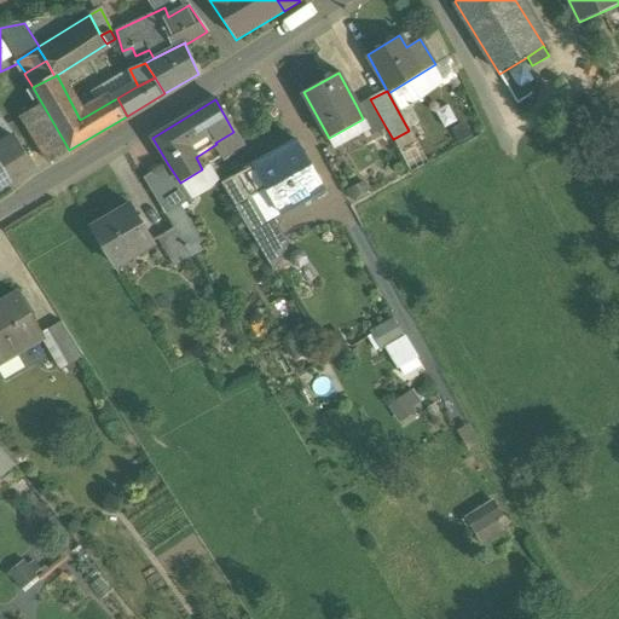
[(386,127),(370,99),(357,106),(363,119),(362,120),(370,136),(386,127)]
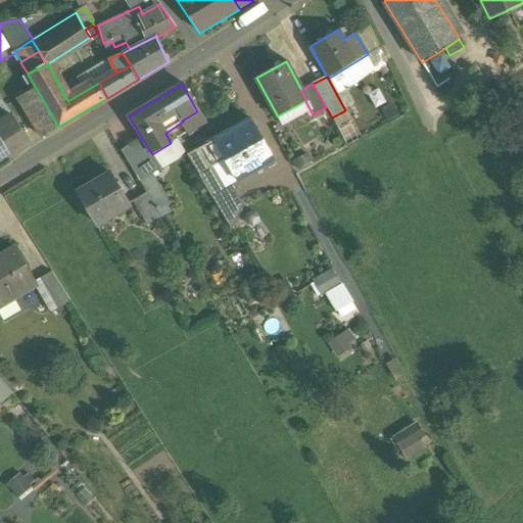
[(58,127),(36,88),(17,98),(41,138),(58,127)]
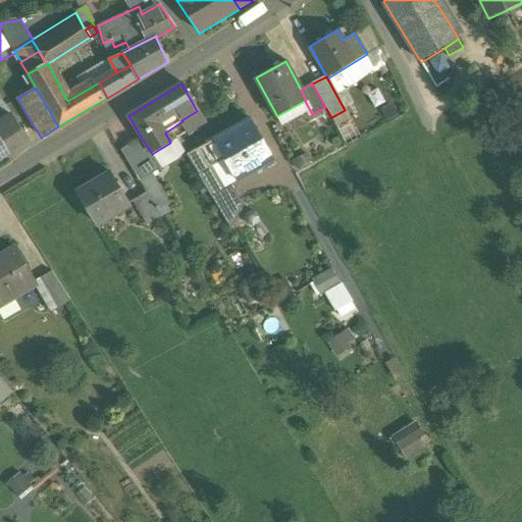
[(13,117),(0,125),(0,138),(10,154),(10,155),(31,143),(13,117)]
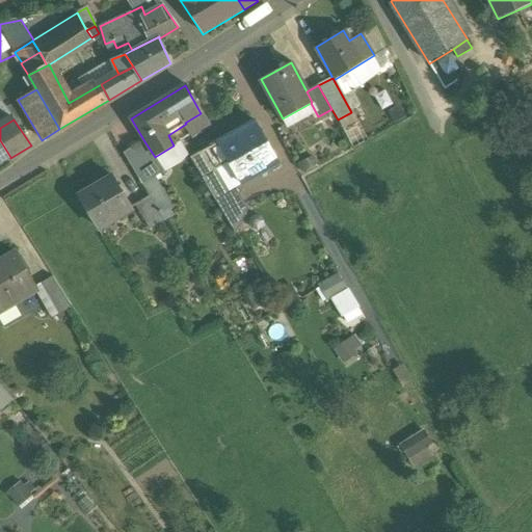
[(256,123),(218,143),(230,164),(240,185),(278,164),(256,123)]
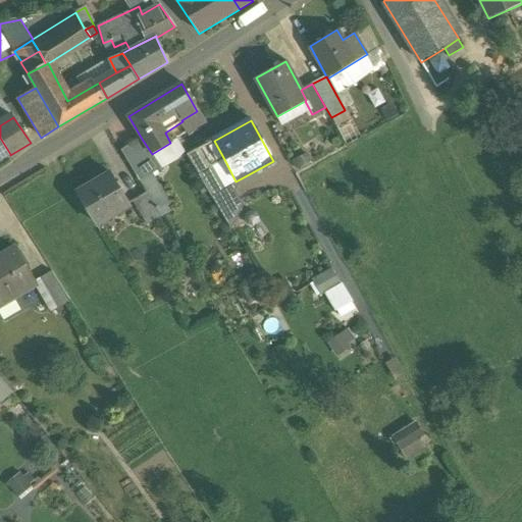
[(0,159),(10,154),(0,138),(0,159)]
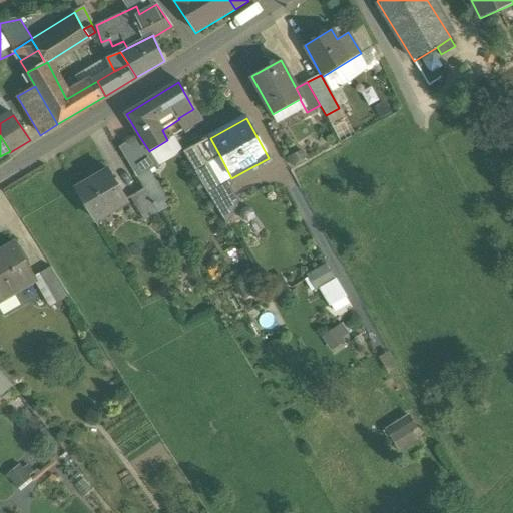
[(139,136),(119,148),(133,173),(145,165),(154,159),(149,151),(139,136)]
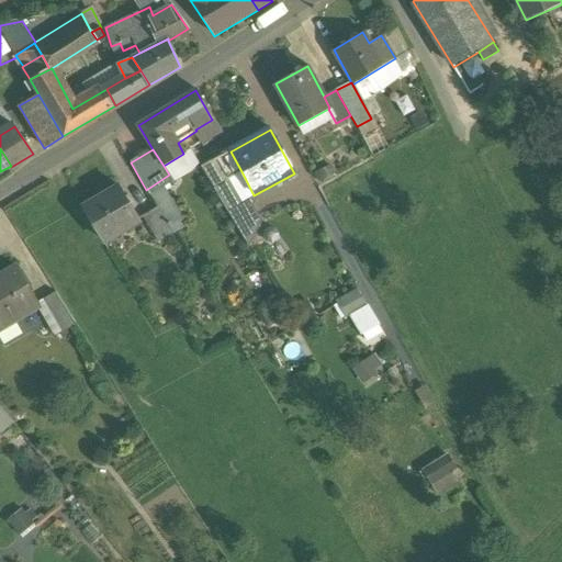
[(231,152),(214,161),(226,182),(227,182),(243,173),(231,152)]
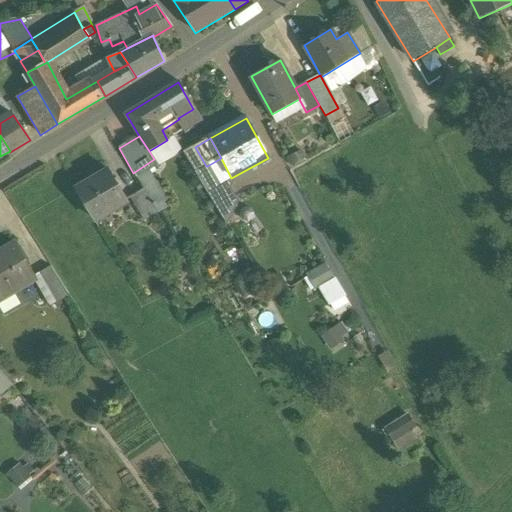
[(206,166),(195,147),(183,153),(195,172),(206,166)]
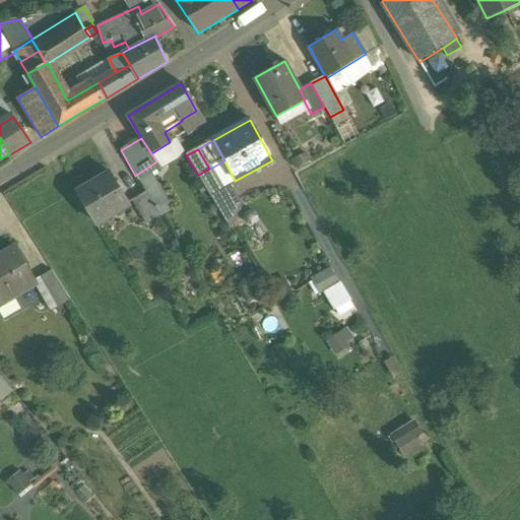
[(168,205),(147,168),(135,176),(145,192),(159,216),(169,212),(166,206),(168,205)]
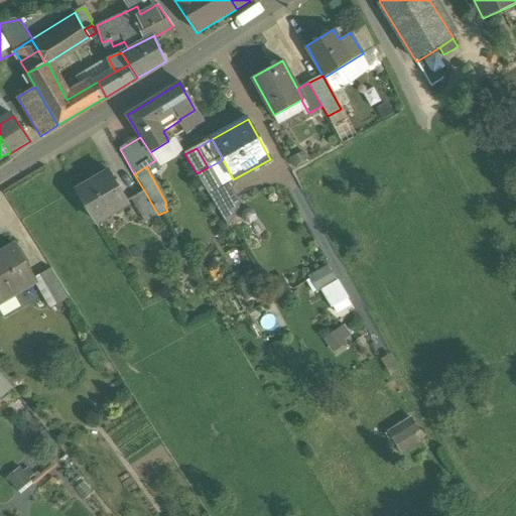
[(208,167),(197,173),(208,192),(220,186),(209,167),(208,167)]
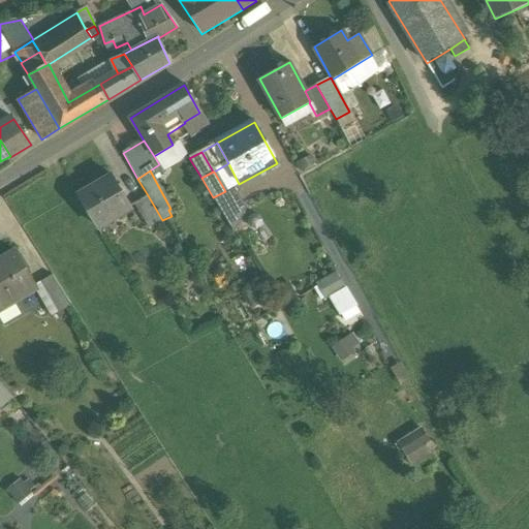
[(112,176),(78,195),(96,226),(130,207),(112,176)]
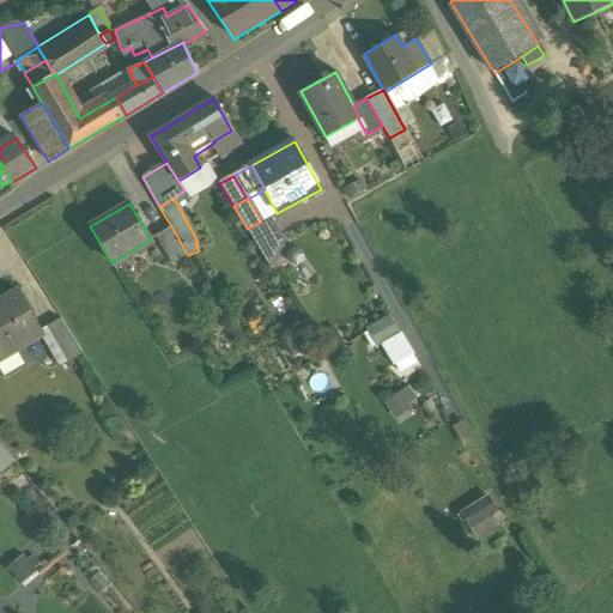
[(261,222),(247,229),(271,267),(283,242),(273,225),(278,216),(277,213),(261,222)]
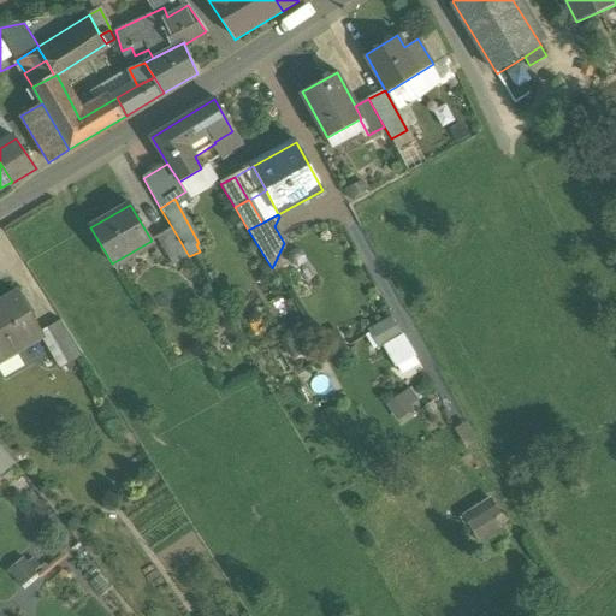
[(172,227),(155,237),(172,266),(189,256),(172,227)]
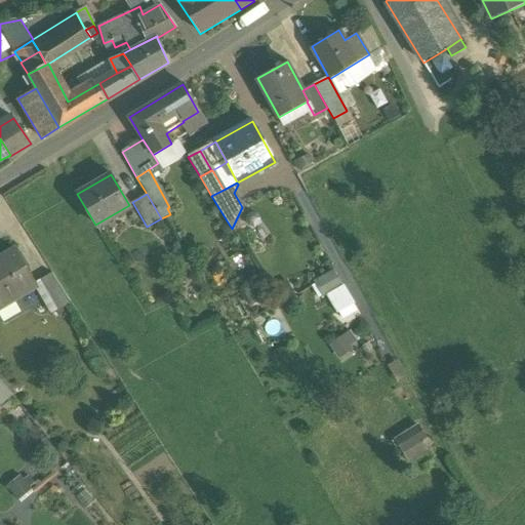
[(14,249),(0,257),(0,311),(16,301),(13,296),(35,284),(14,249)]
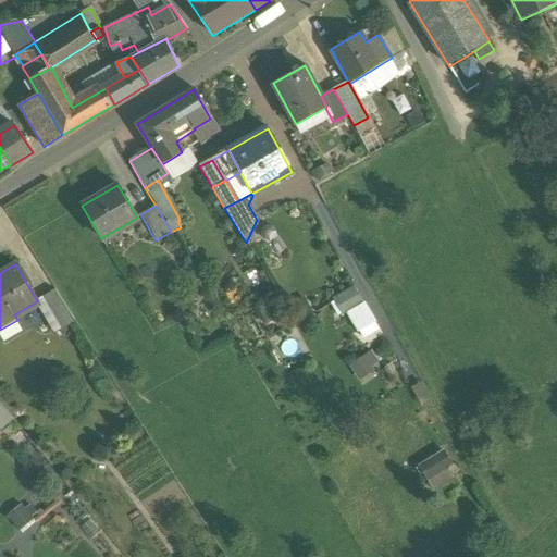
[(356,338),(376,327),(353,283),(332,295),(356,338)]
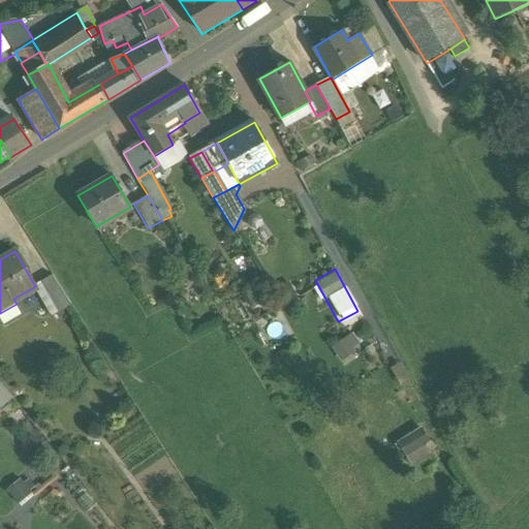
[(70,305),(52,276),(41,282),(58,313),(70,305)]
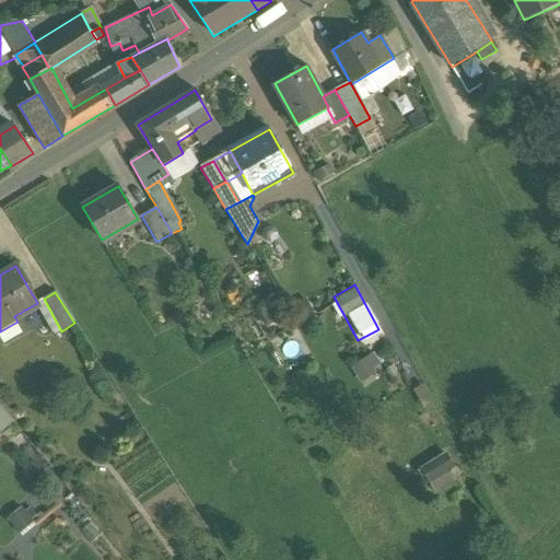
[(360,376),(381,365),(373,352),(352,363),(360,376)]
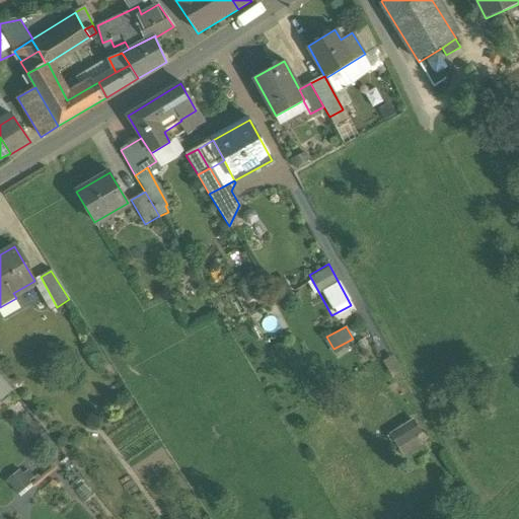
[(0,397),(10,389),(0,376),(0,397)]
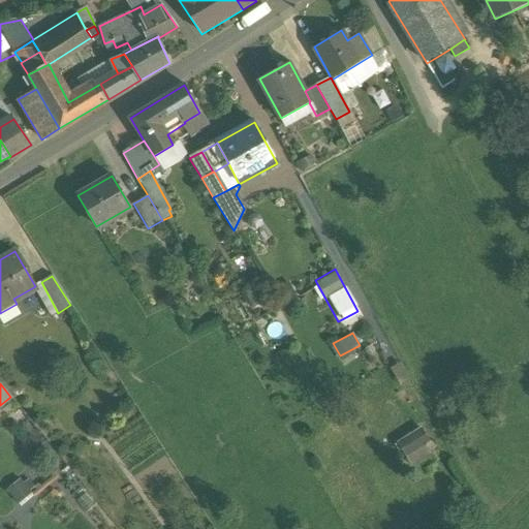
[(404,442),(414,459),(432,448),(422,432),(404,442)]
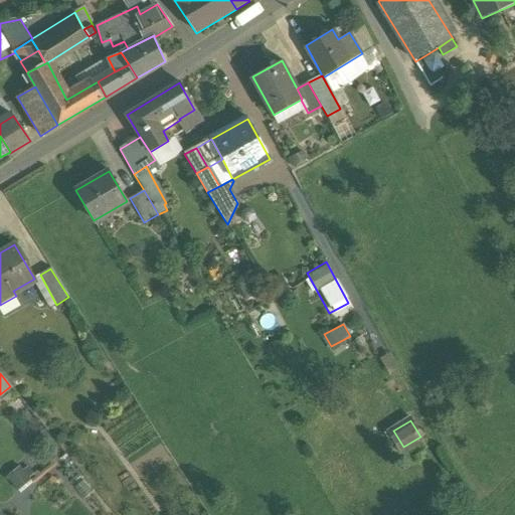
[(15,488),(28,477),(15,464),(3,476),(15,488)]
